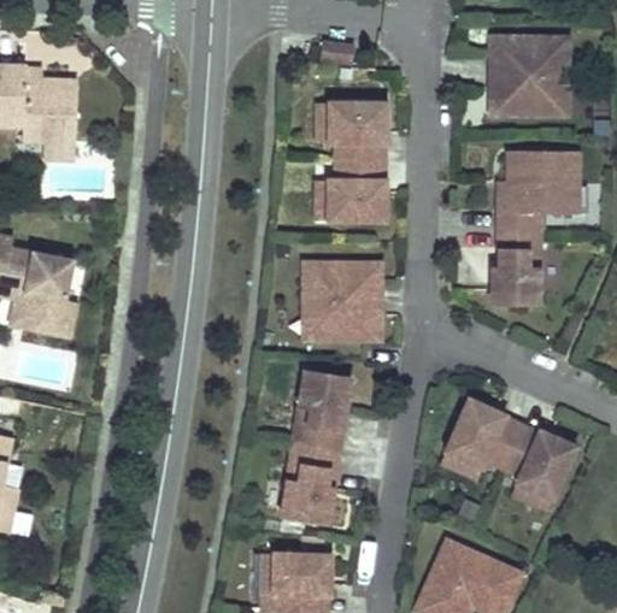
[(568,35),(489,34),(488,74),(500,75),(500,86),(488,86),(488,112),(557,113),(557,83),(566,83),(568,35)]
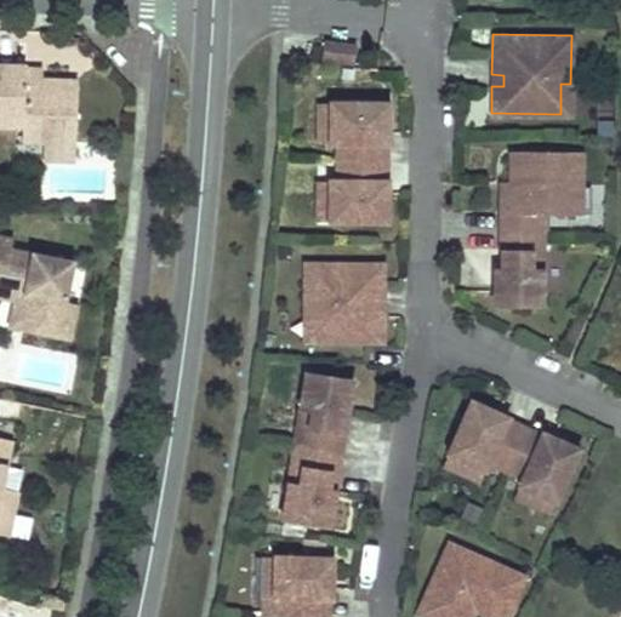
[(352,61),(353,44),(326,40),(324,57),(352,61)]
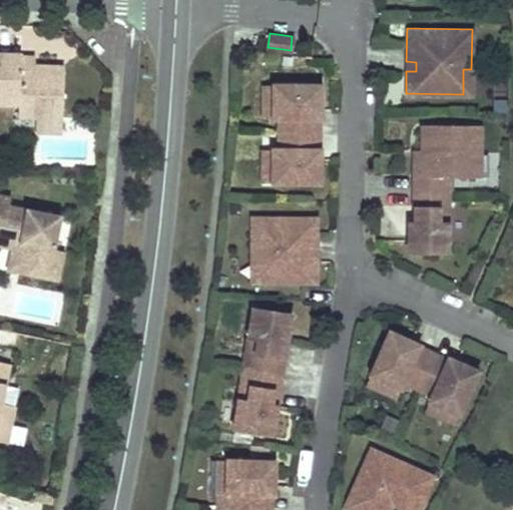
[(22,53),(0,52),(0,101),(20,102),(19,112),(38,112),(37,128),(62,129),(65,64),(35,63),(21,62),(22,54),(22,53)]
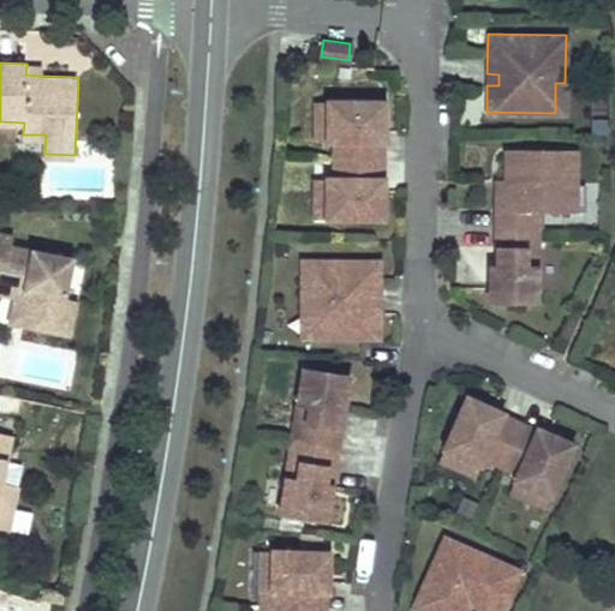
[(42,66),(27,65),(25,75),(42,76),(42,71),(42,66)]
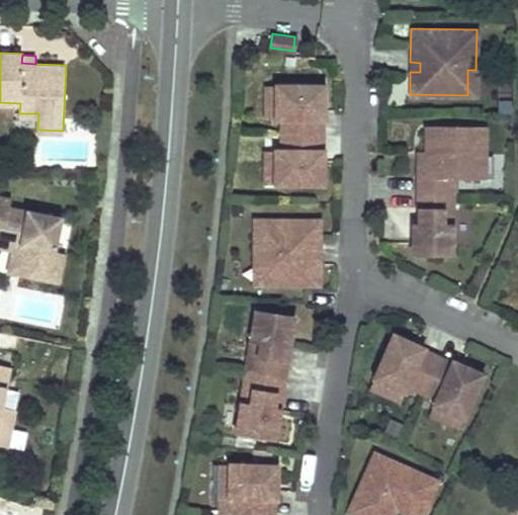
[(420,72),(420,63),(410,62),(410,72),(420,72)]
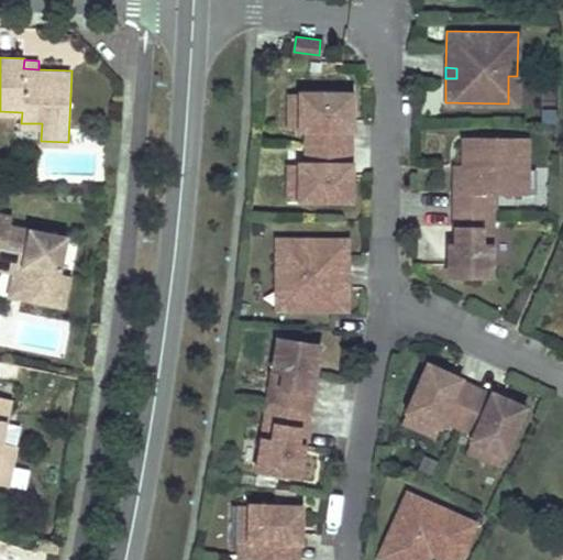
[(517,103),(517,76),(508,76),(508,103),(517,103)]
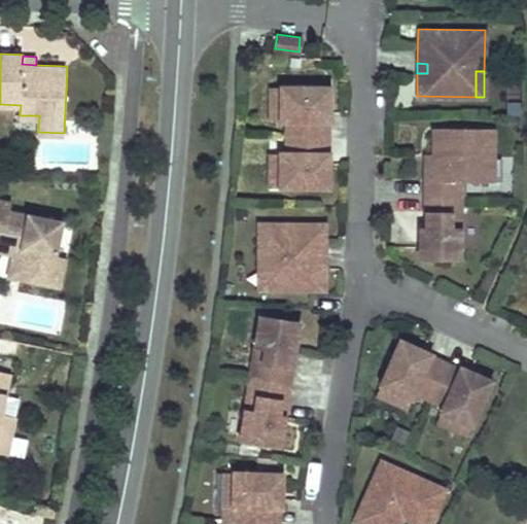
[(279,119),(280,84),(270,84),(269,119),(279,119)]
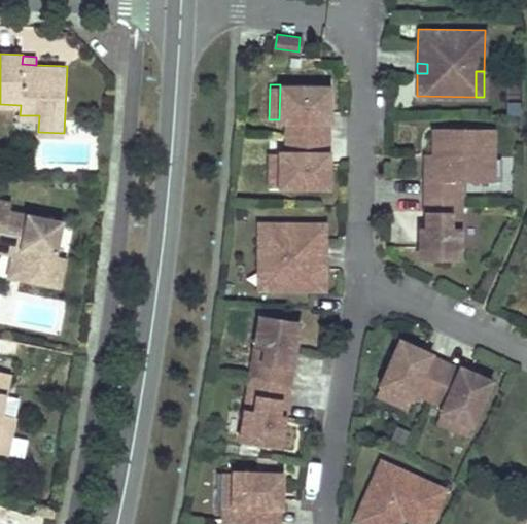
[(328,110),(328,85),(280,84),(279,119),(285,119),(285,136),(318,136),(319,110),(328,110)]
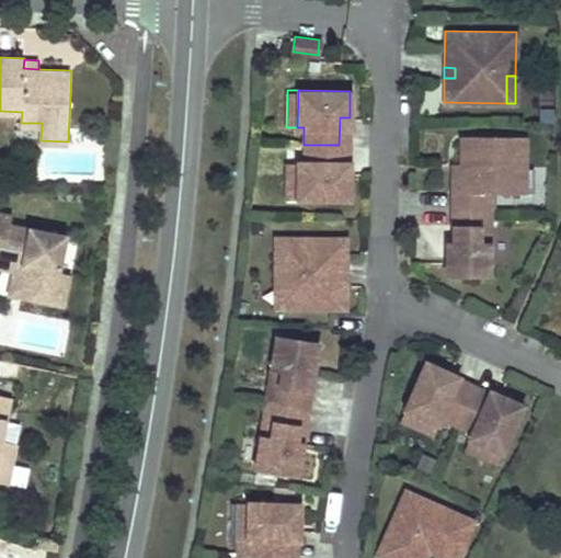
[(348,161),(350,117),(340,117),(339,145),(339,171),(348,171),(348,161)]
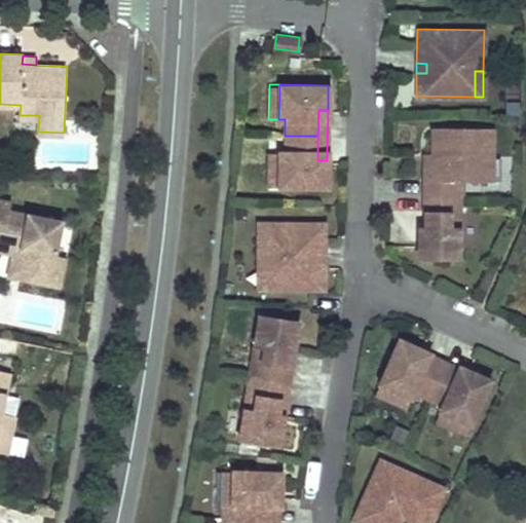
[(433,126),(433,152),(433,177),(424,177),(424,193),(457,194),(458,179),(484,179),(484,156),(492,156),(492,127),(433,126)]
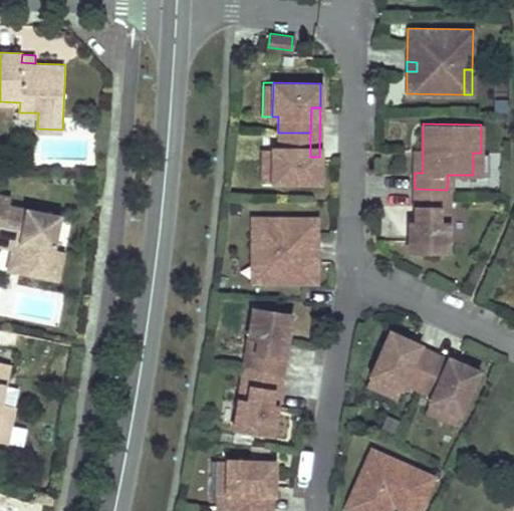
[(310,157),(310,133),(278,133),(278,148),(272,148),(271,181),(319,182),(319,157),(310,157)]
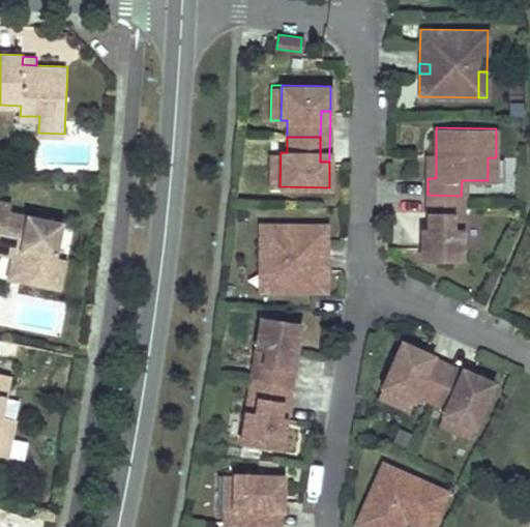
[(280,186),(281,152),(270,152),(269,186),(280,186)]
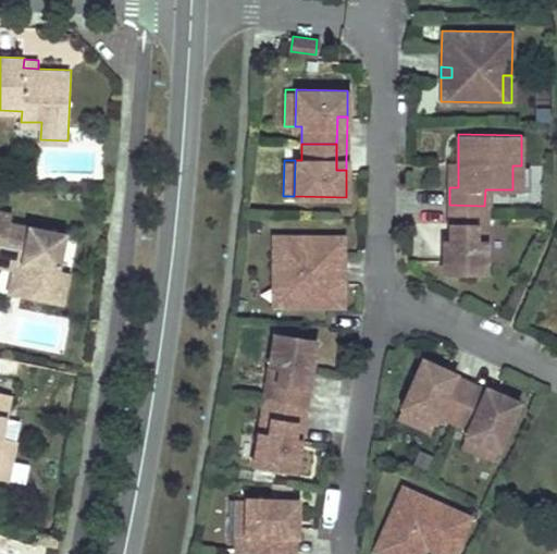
[(521,189),(521,165),(512,165),(512,189),(521,189)]
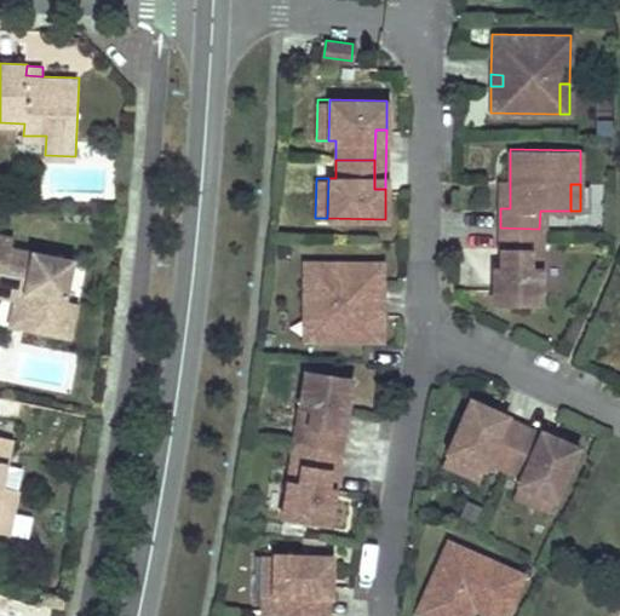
[(530,249),(539,249),(539,229),(500,228),(500,265),(494,265),(494,303),(541,304),(543,266),(539,266),(530,266),(530,249)]
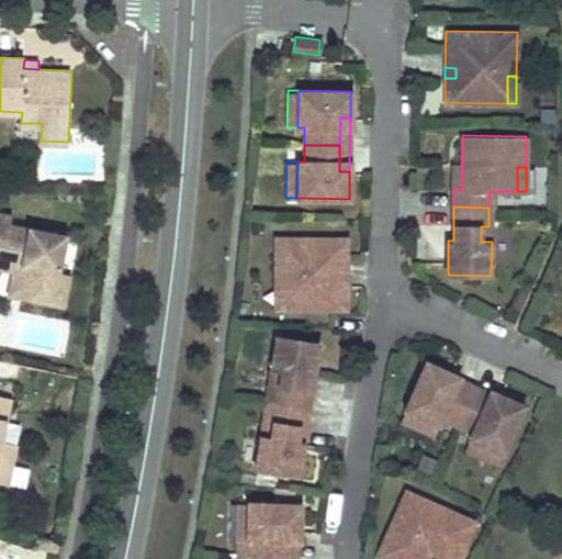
[(65,235),(8,224),(10,215),(0,212),(0,261),(13,265),(27,267),(22,293),(31,295),(31,300),(63,306),(69,275),(58,272),(65,235)]
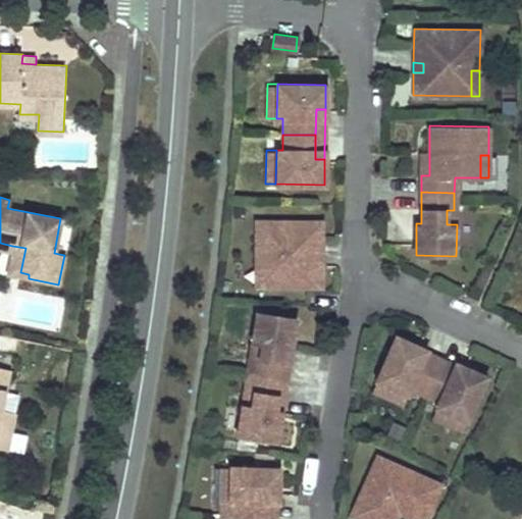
[(321,254),(321,220),(255,221),(256,262),(264,262),(264,288),(322,287),(321,264),(312,263),(312,254),(321,254)]
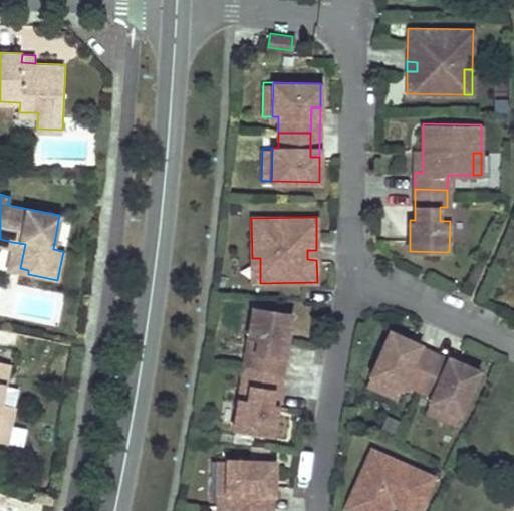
[(25,244),(12,242),(0,239),(0,245),(10,248),(6,270),(28,274),(28,270),(20,268),(25,244)]
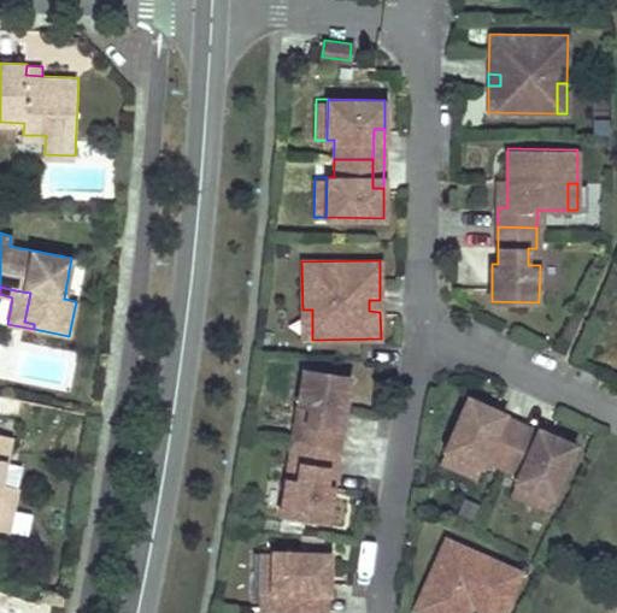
[(380,300),(369,300),(369,311),(380,312),(380,300)]
